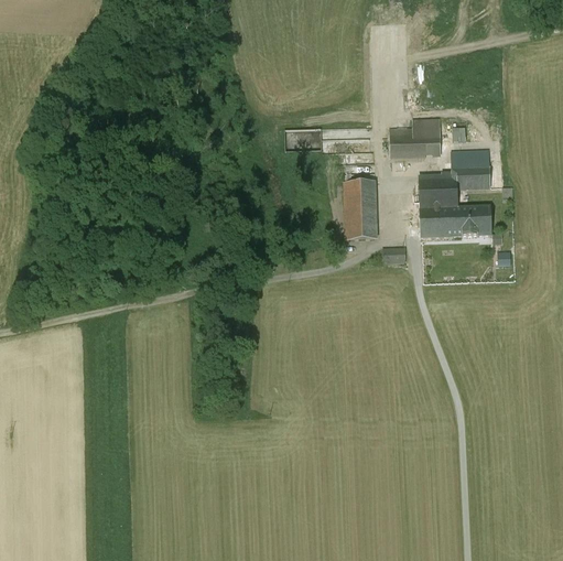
[(413,127),(390,128),(391,159),(443,158),(442,117),(413,118),(413,127)]
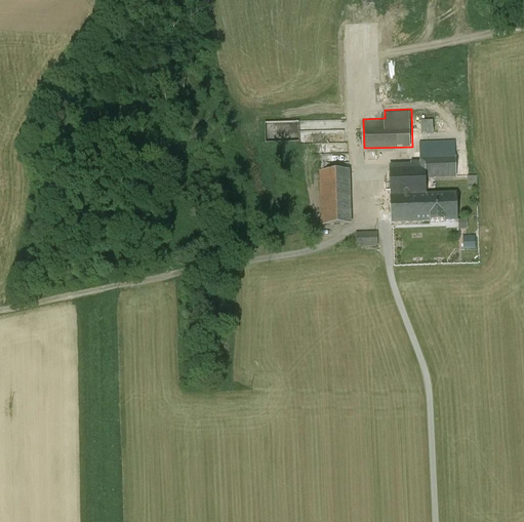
[(435,129),(436,117),(424,117),(424,129),(435,129)]
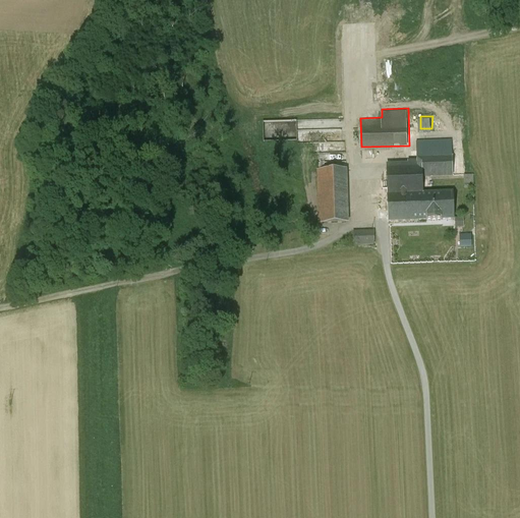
[(387,160),(388,190),(424,189),(424,174),(453,173),(452,135),(416,137),(416,156),(407,156),(407,160),(387,160)]
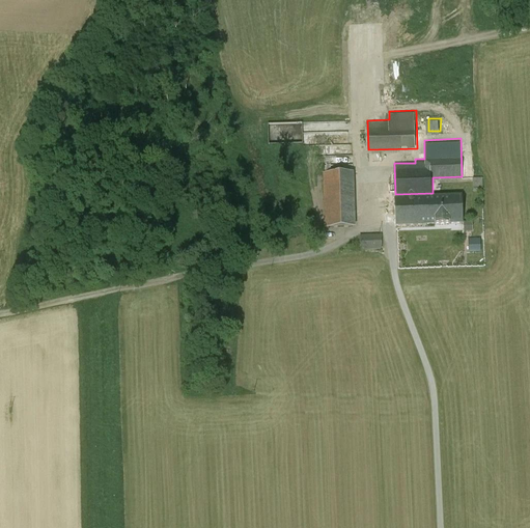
[(323,170),(325,226),(357,225),(355,170),(323,170)]
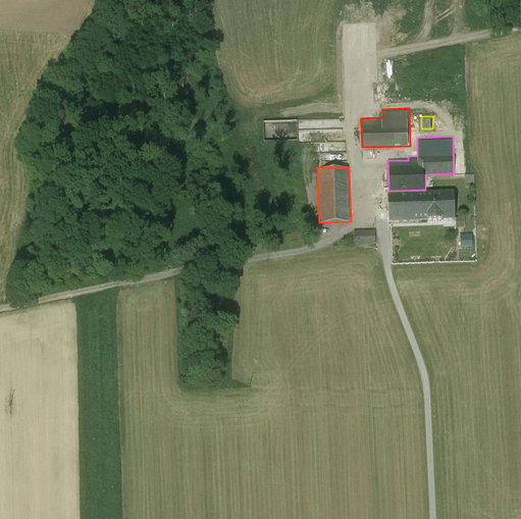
[(467,180),(477,180),(476,171),(467,172),(467,180)]
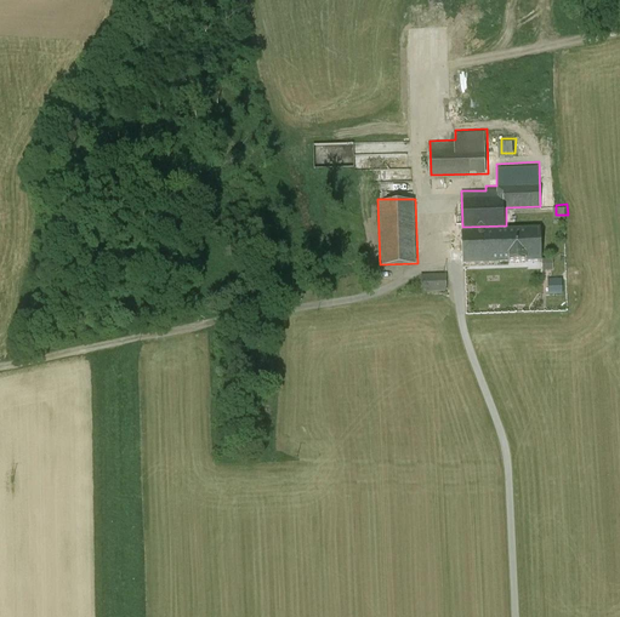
[(506,226),(462,227),(464,264),(541,261),(541,256),(539,223),(506,226)]
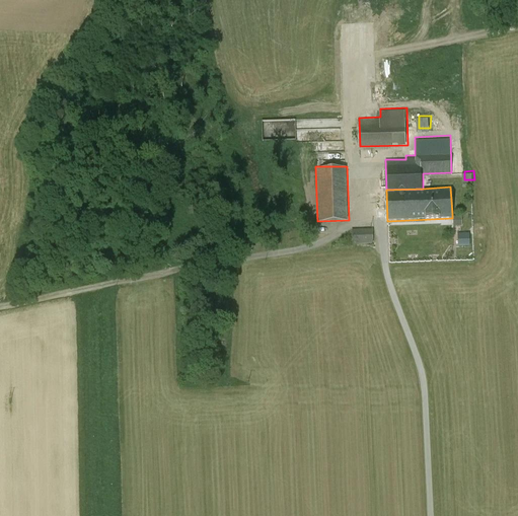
[(462,214),(452,214),(452,218),(452,224),(462,224),(462,214)]
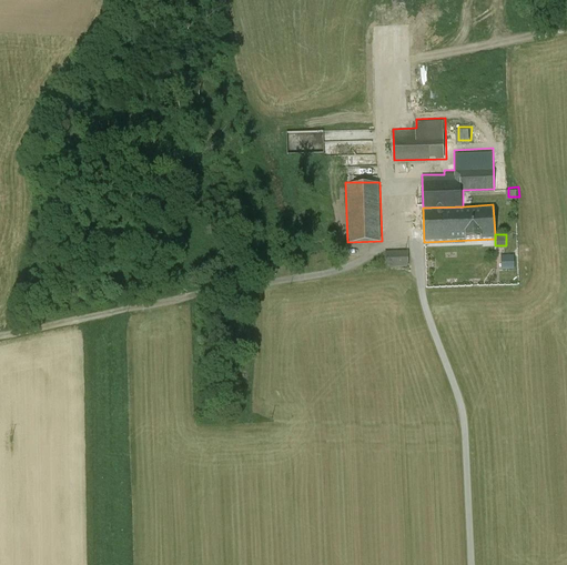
[(407,246),(384,248),(385,265),(408,264),(407,246)]
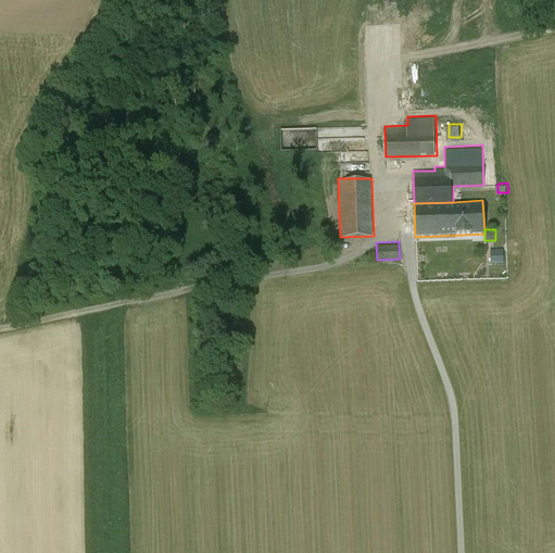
All buildings are outlined.
